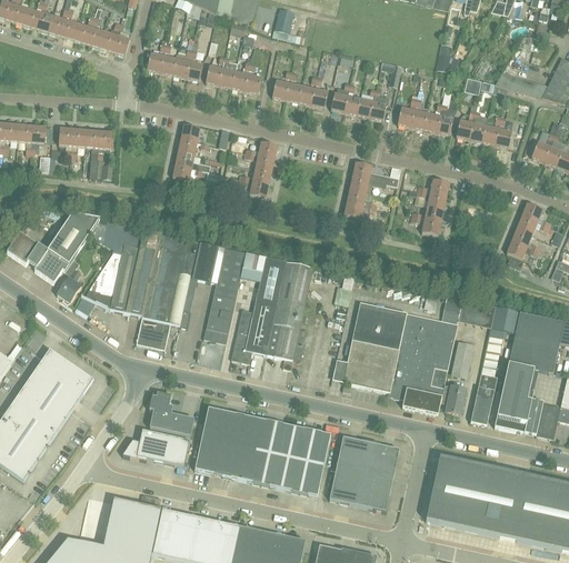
[(0,16),(10,19),(15,3),(6,0),(2,0),(0,4),(0,16)]
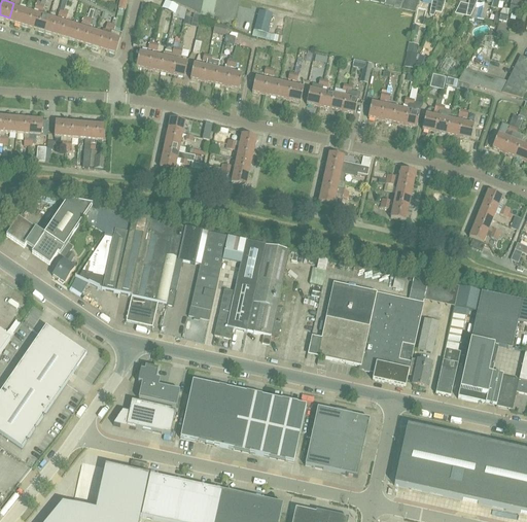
[(26,6),(18,4),(19,0),(14,0),(13,3),(9,18),(21,22),(26,6)]
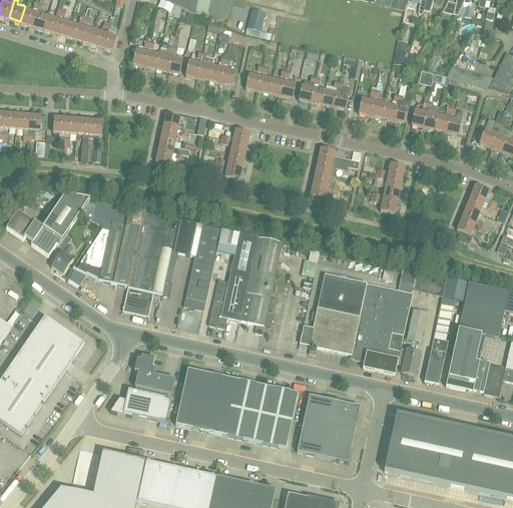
[(42,6),(44,0),(43,0),(39,0),(38,4),(36,10),(32,24),(43,28),(48,13),(42,12),(43,6),(42,6)]
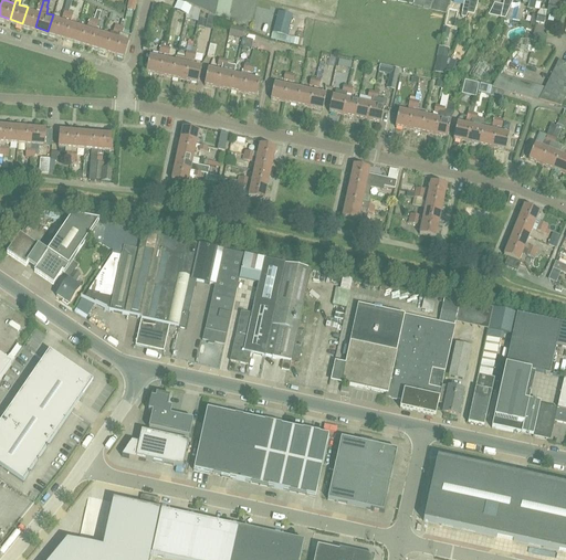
[(67,12),(69,7),(71,0),(65,0),(62,11),(67,12)]
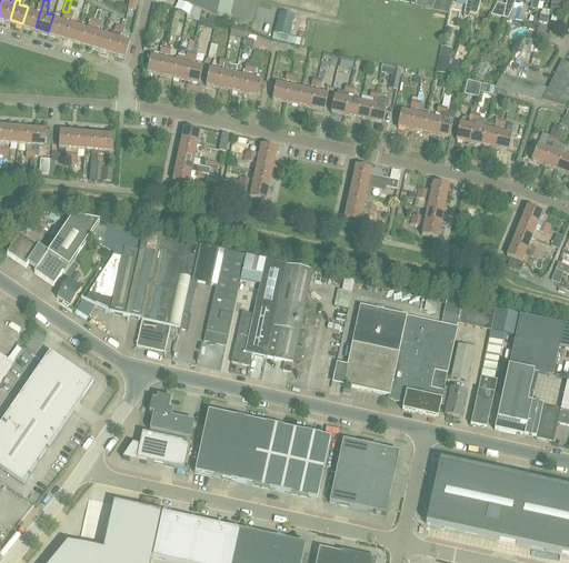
[(189,0),(191,1),(202,6),(217,12),(216,13),(217,13),(229,19),(232,0),(189,0)]
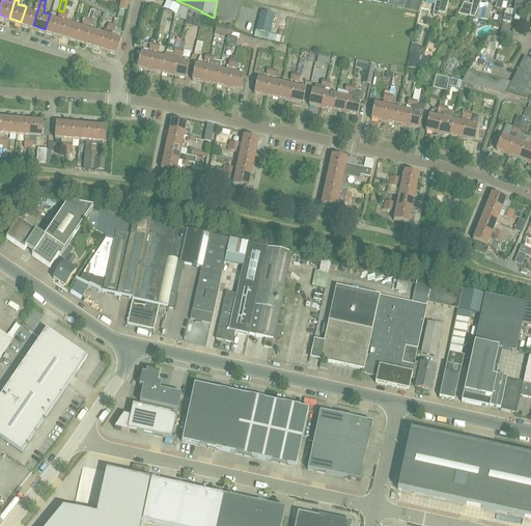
[(435,0),(434,6),(432,10),(437,11),(438,7),(441,0),(435,0)]
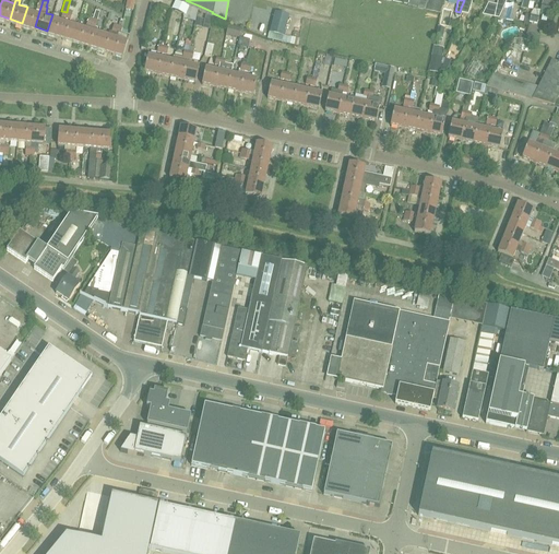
[(464,0),(461,8),(467,10),(471,1),(471,0),(464,0)]
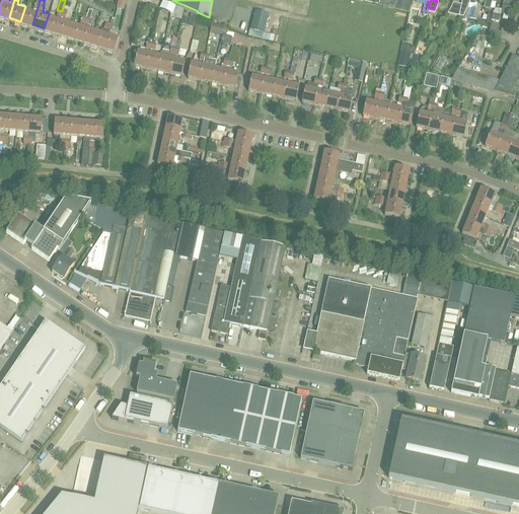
[(461,0),(459,11),(463,12),(469,0),(461,0)]
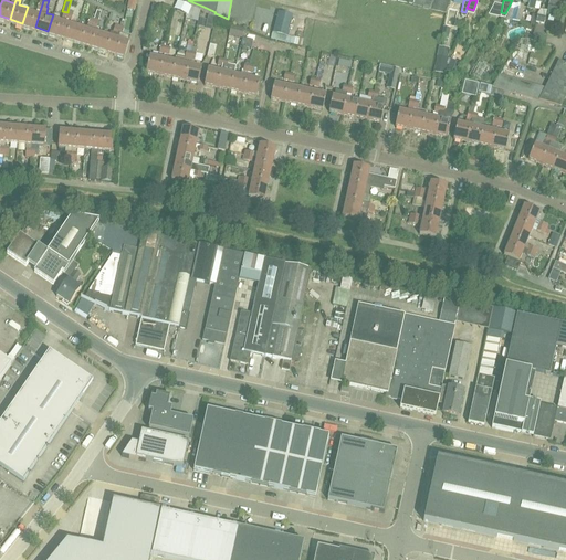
[(512,0),(505,13),(521,17),(524,1),(517,0),(512,0)]
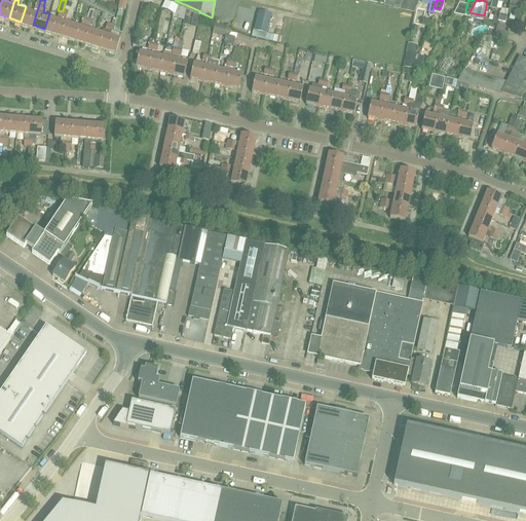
[(177,1),(173,12),(184,15),(187,5),(177,1)]
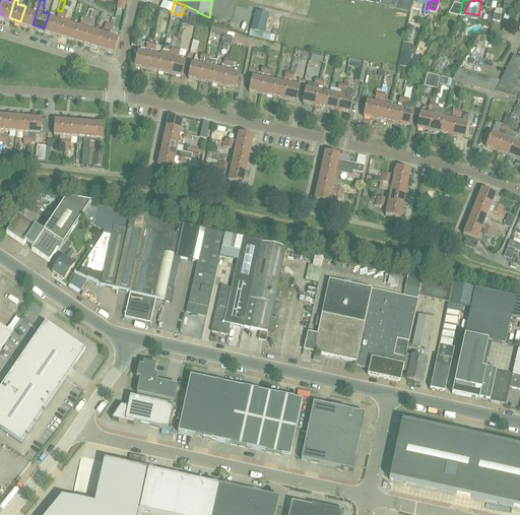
[(95,27),(89,26),(90,20),(89,20),(94,7),(89,5),(86,13),(83,24),(79,39),(90,43),(95,27)]
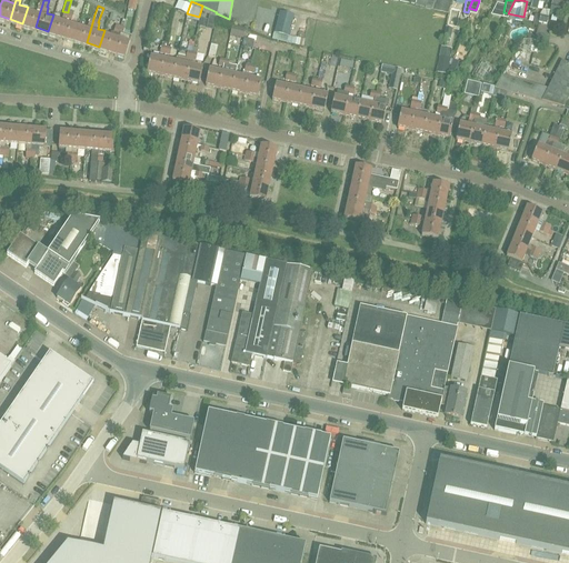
[(28,7),(22,23),(36,27),(40,11),(35,9),(28,7)]
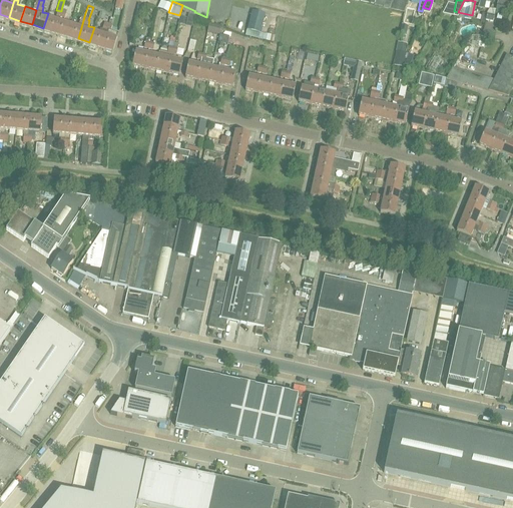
[(265,10),(252,7),(248,24),(260,27),(265,10)]
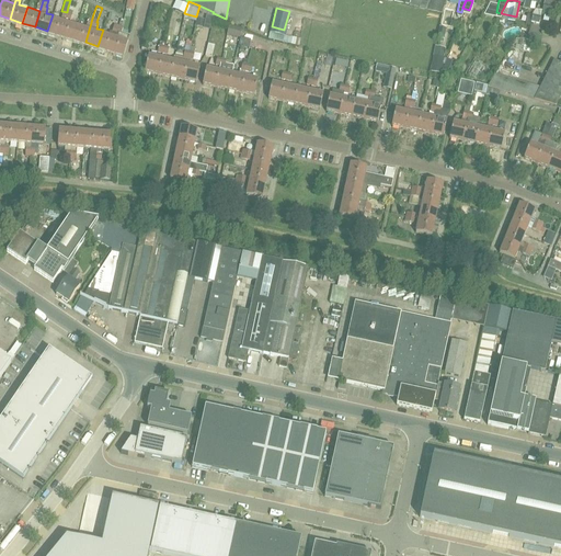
[(90,26),(93,14),(89,12),(84,24),(78,22),(72,38),(86,42),(90,26)]
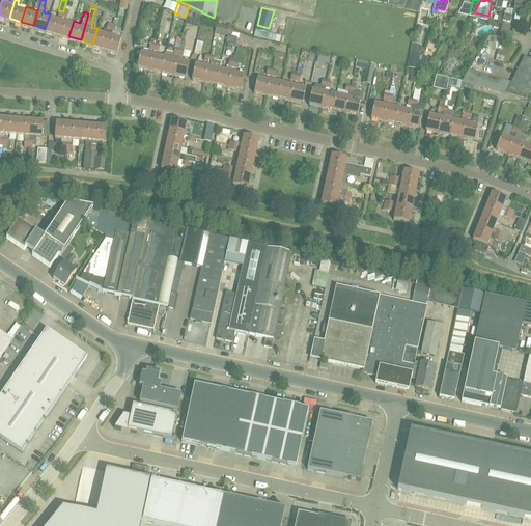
[(57,32),(61,18),(50,14),(45,29),(57,32)]
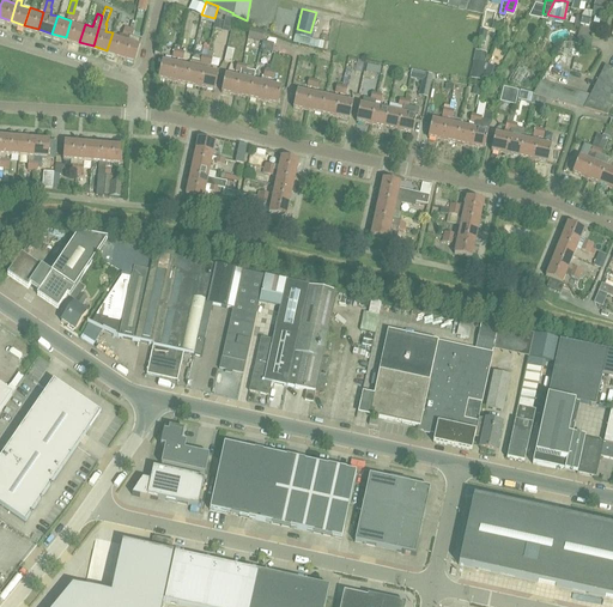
[(79,42),(85,24),(71,20),(66,37),(79,42)]
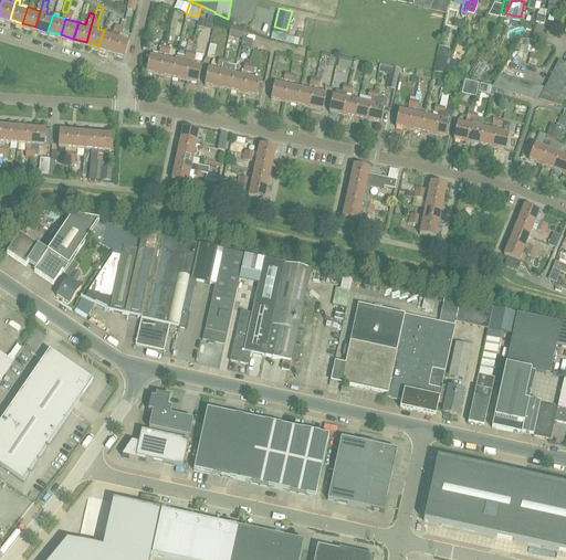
[(230,22),(229,30),(242,33),(243,25),(230,22)]
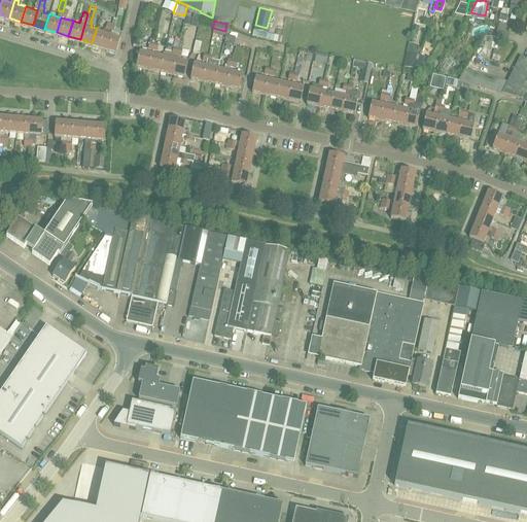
[(419,26),(419,22),(412,21),(411,26),(410,31),(417,33),(419,26)]
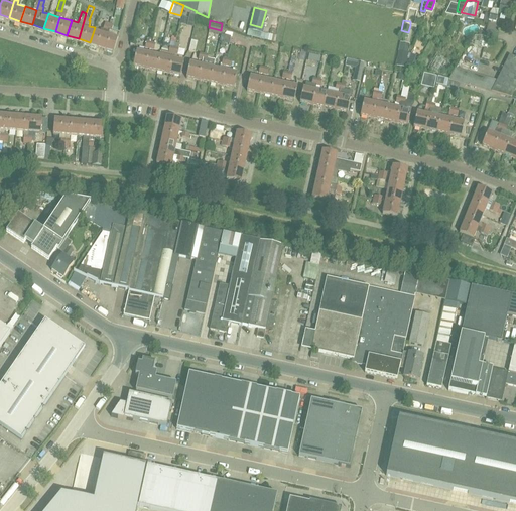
[(102,45),(106,31),(95,27),(90,42),(102,45)]
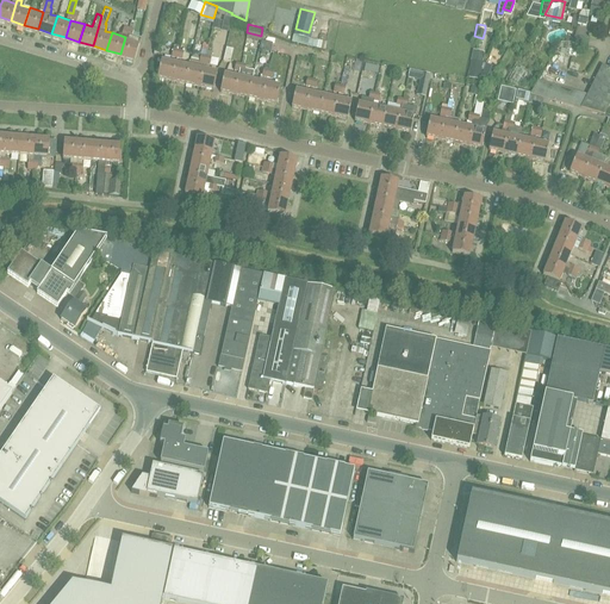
[(273,38),(261,36),(259,44),(271,47),(273,38)]
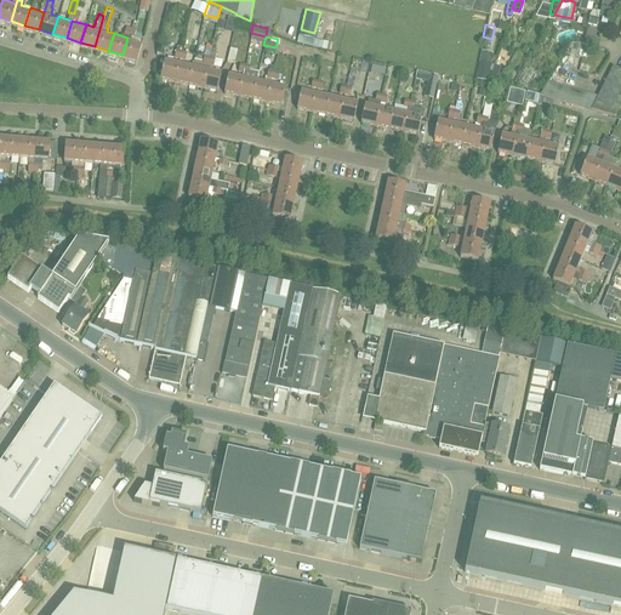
[(127,38),(123,55),(136,58),(142,41),(127,38)]
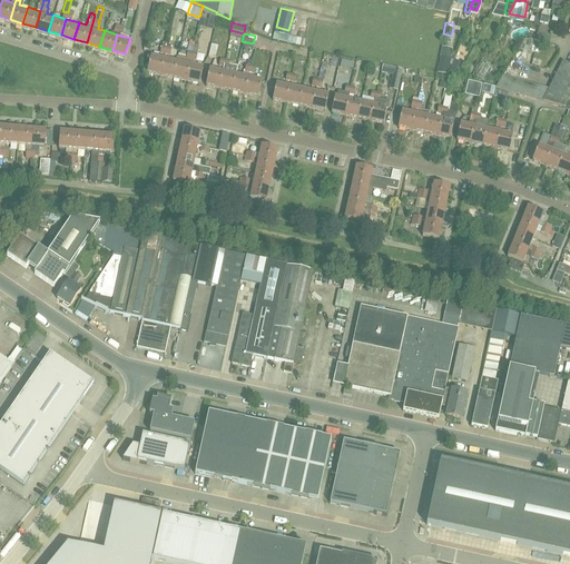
[(524,35),(519,43),(540,48),(542,38),(524,35)]
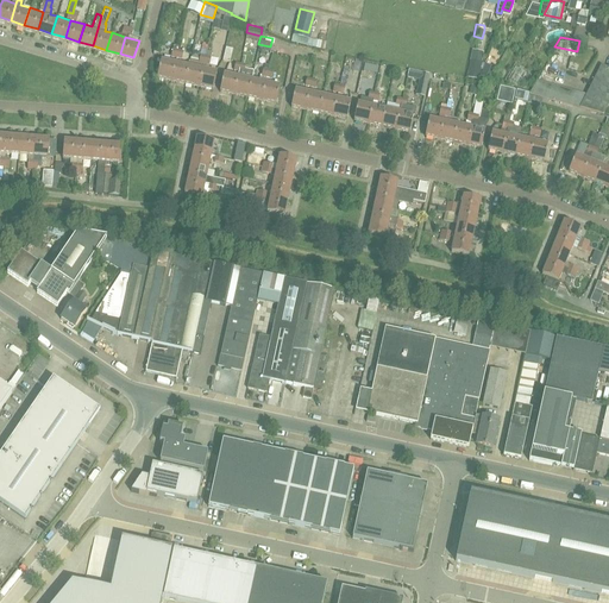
[(226,43),(224,55),(231,56),(233,44),(226,43)]
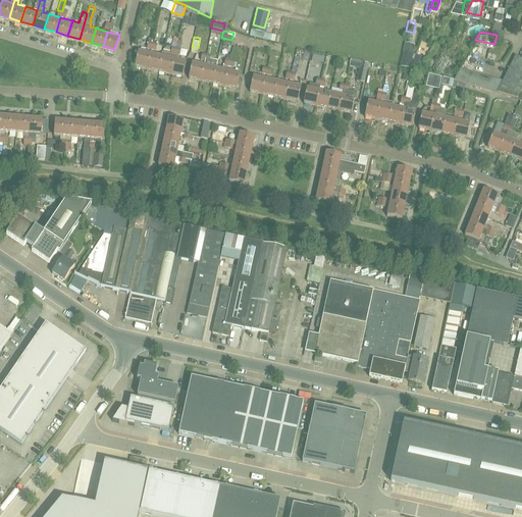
[(177,39),(171,38),(169,49),(175,50),(176,44),(177,39)]
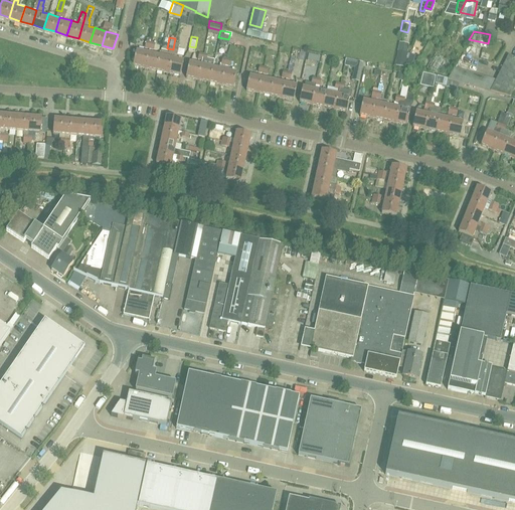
[(407,48),(397,46),(394,61),(403,63),(407,48)]
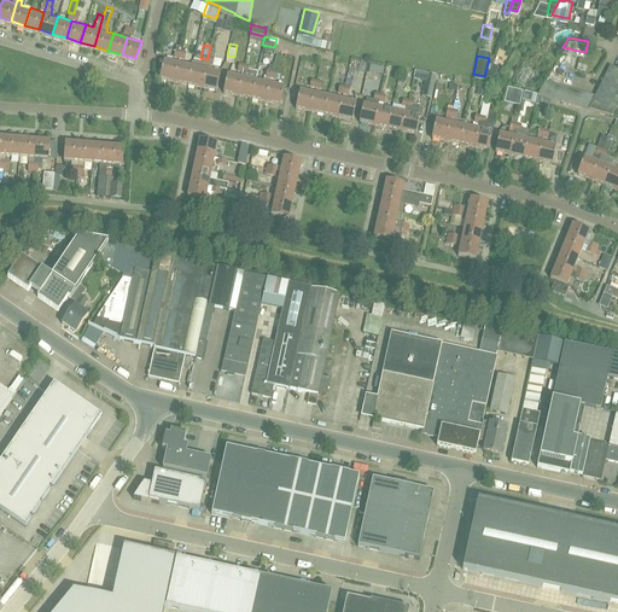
[(174,77),(178,59),(163,57),(159,74),(174,77)]
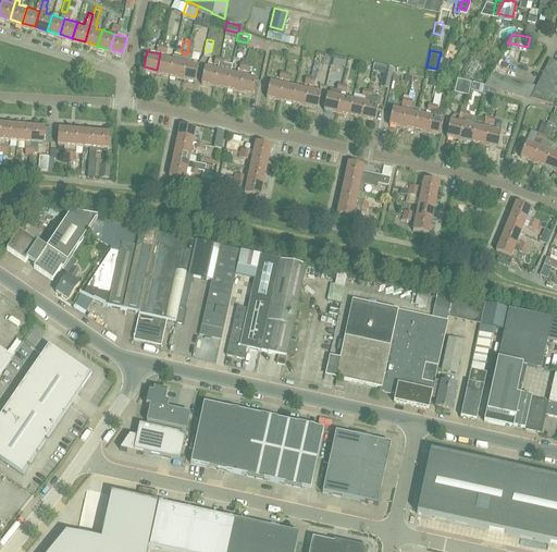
[(170,72),(173,57),(160,53),(157,70),(170,72)]
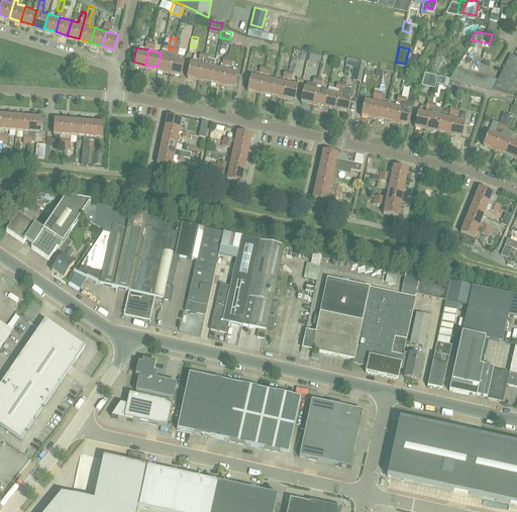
[(210,79),(213,64),(215,57),(208,55),(209,50),(207,50),(204,49),(203,56),(202,62),(199,76),(210,79)]
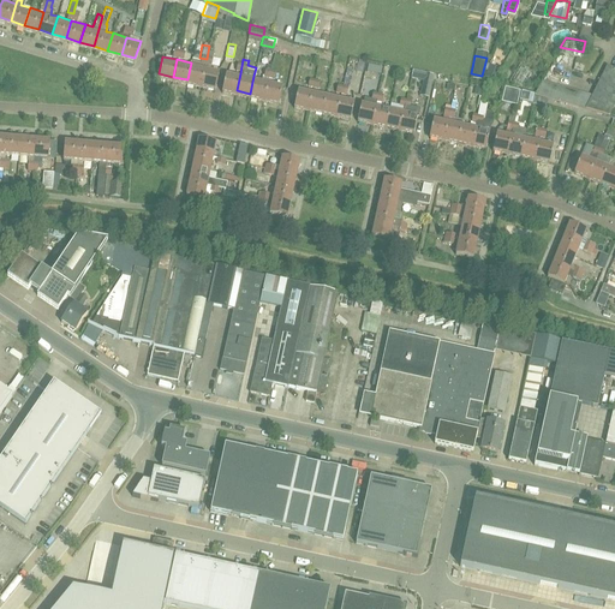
[(499,63),(489,59),(484,71),(495,75),(499,63)]
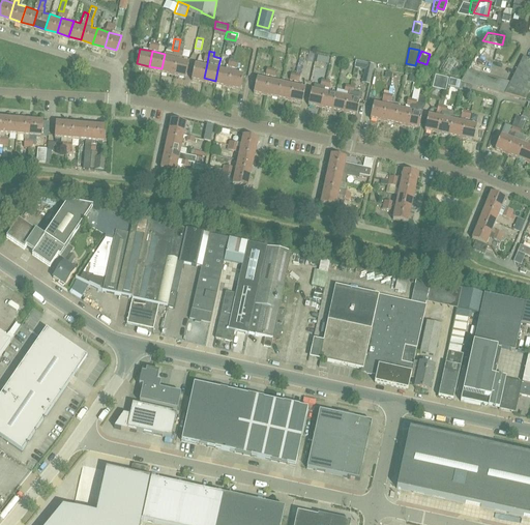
[(511,79),(505,90),(526,95),(529,87),(529,54),(525,52),(511,79)]
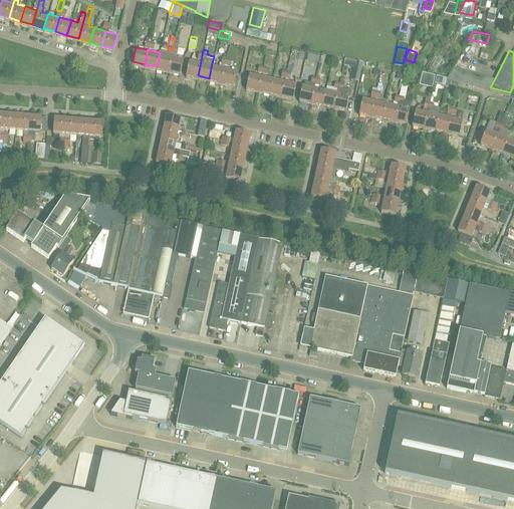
[(157,66),(168,69),(171,55),(160,52),(157,66)]
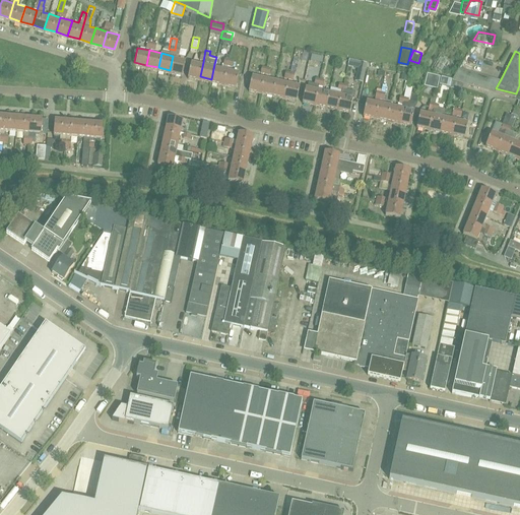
[(440,53),(434,63),(443,68),(449,58),(440,53)]
